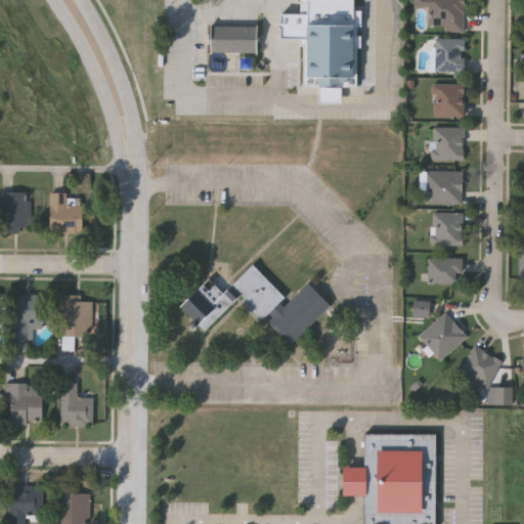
[(353,0),(353,9),(361,9),(361,24),(357,24),(357,34),(361,34),(360,45),(357,45),(356,86),(341,86),(341,102),(319,101),(319,85),(304,85),(304,38),(281,38),(281,12),(300,12),(300,0),(353,0)]
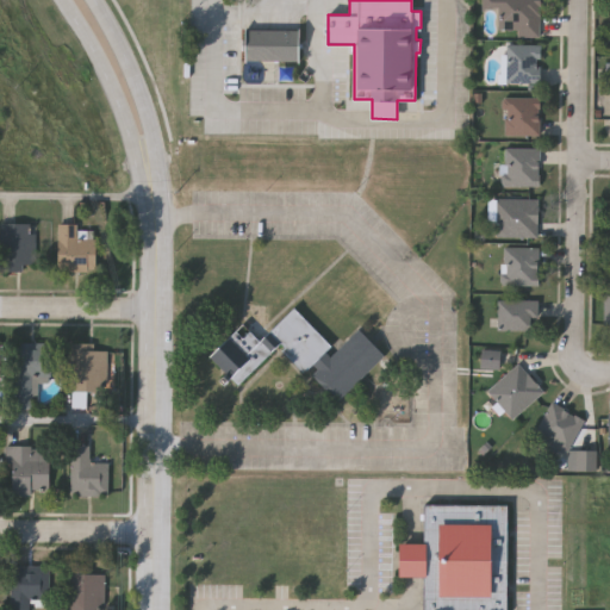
[(539,0),(540,35),(515,35),(515,26),(499,26),(498,0),(539,0)]
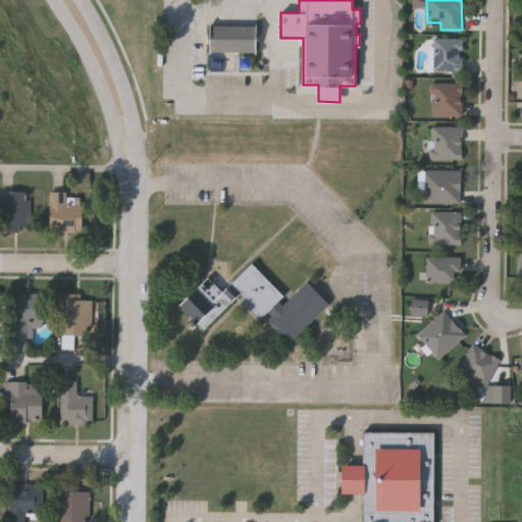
[(210,23),(257,23),(256,52),(210,51),(210,23)]
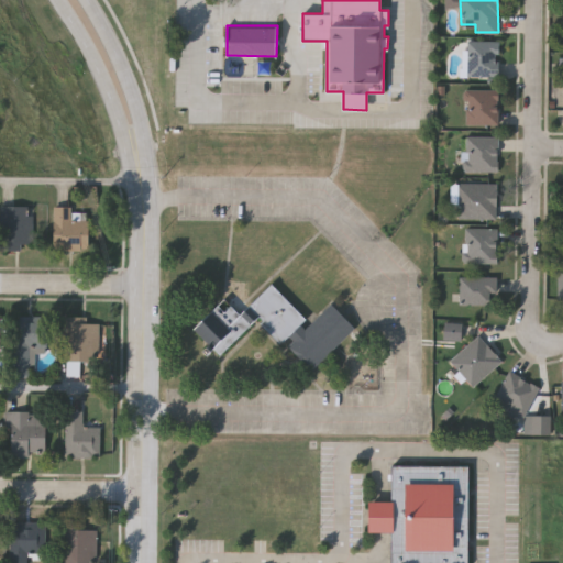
[(498,75),(467,75),(467,40),(498,40),(498,75)]
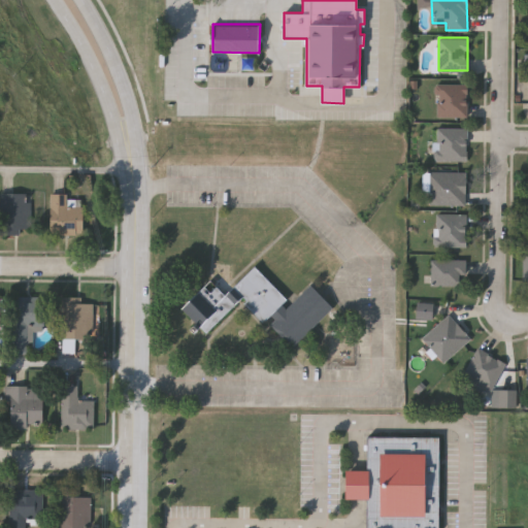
[(436,116),(436,83),(467,83),(467,116),(436,116)]
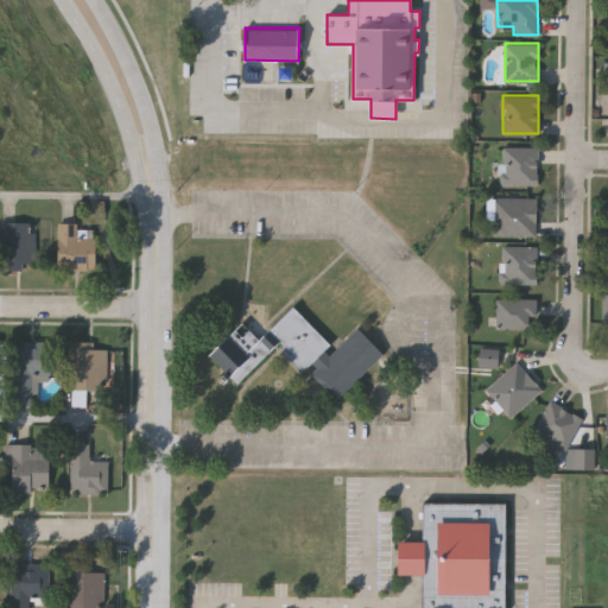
[(537,183),(502,183),(502,146),(537,146),(537,183)]
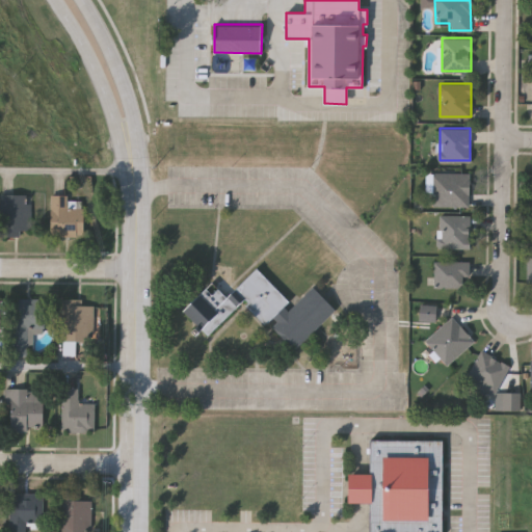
[(469,205),(432,205),(432,171),(469,171),(469,205)]
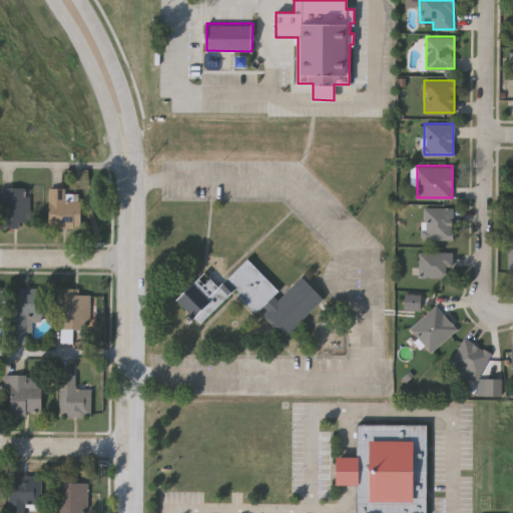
[(0,224),(0,186),(29,186),(29,224),(0,224)]
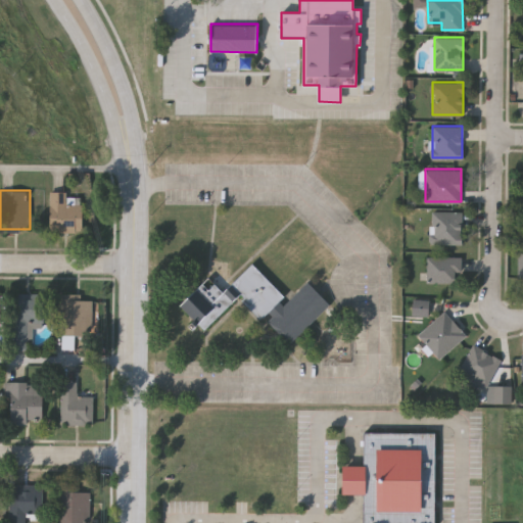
[(51,231),(51,191),(67,191),(67,202),(84,202),(84,231),(51,231)]
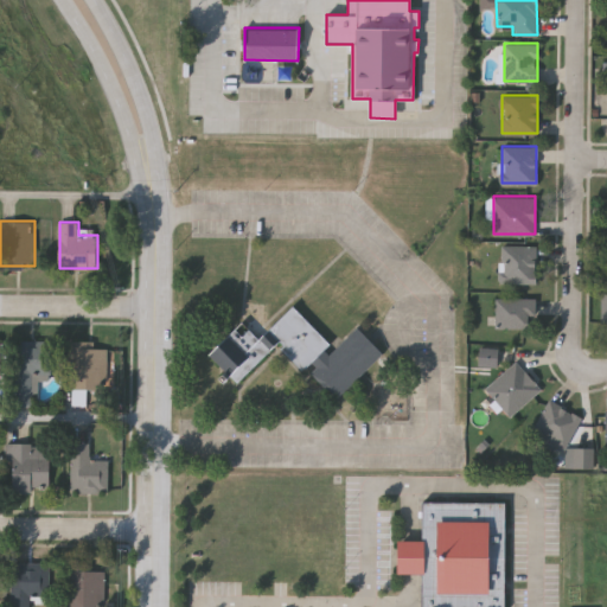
[(535,282),(502,282),(502,244),(535,244),(535,282)]
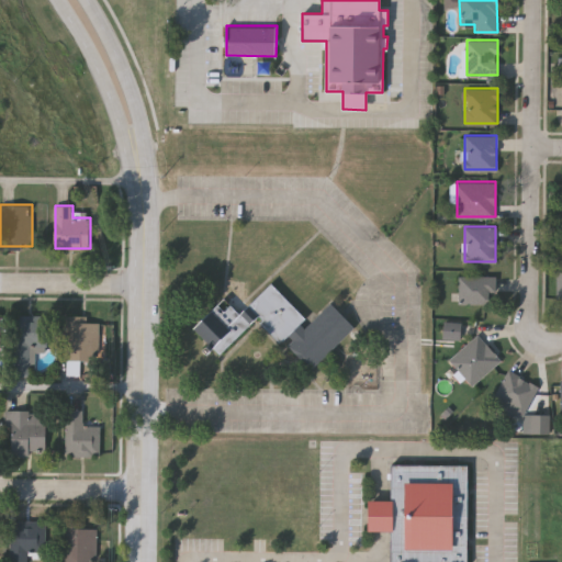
[(459,302),(459,274),(495,274),(495,292),(490,292),(490,302),(459,302)]
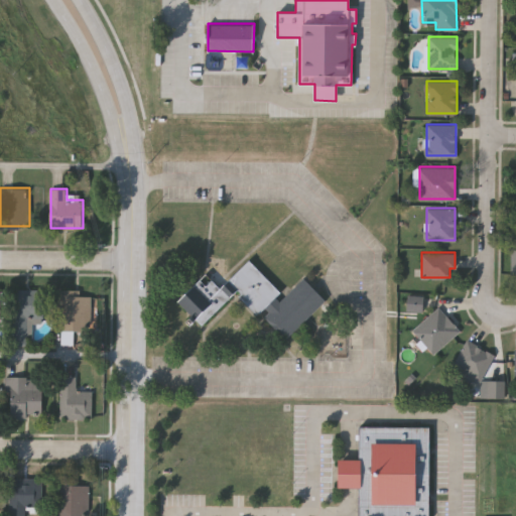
[(327,299),(286,339),(262,312),(259,315),(237,292),(201,326),(177,301),(208,273),(221,287),(250,259),(284,295),(304,276),(327,299)]
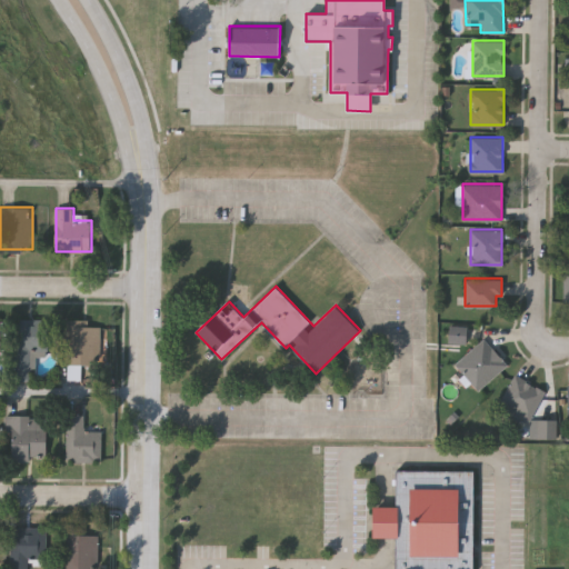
[(15,318),(49,318),(49,352),(33,352),(32,379),(13,379),(15,318)]
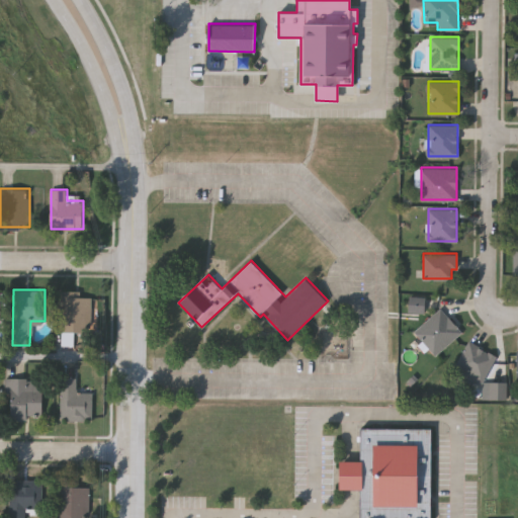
[(82,289),(82,295),(91,295),(91,331),(61,331),(61,289),(82,289)]
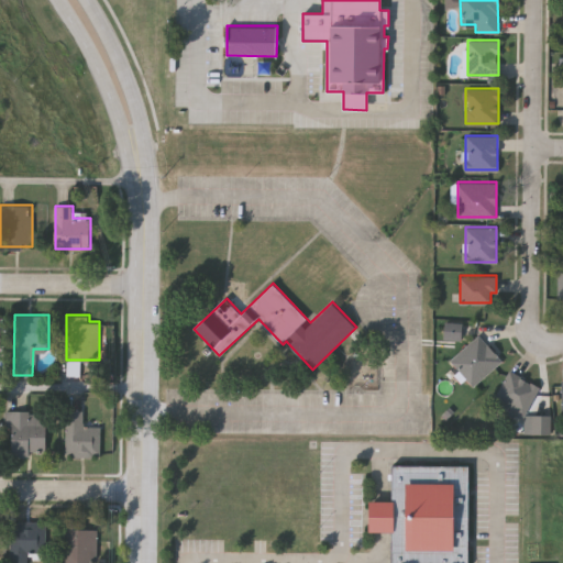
[(444,338),(444,321),(462,321),(462,338),(444,338)]
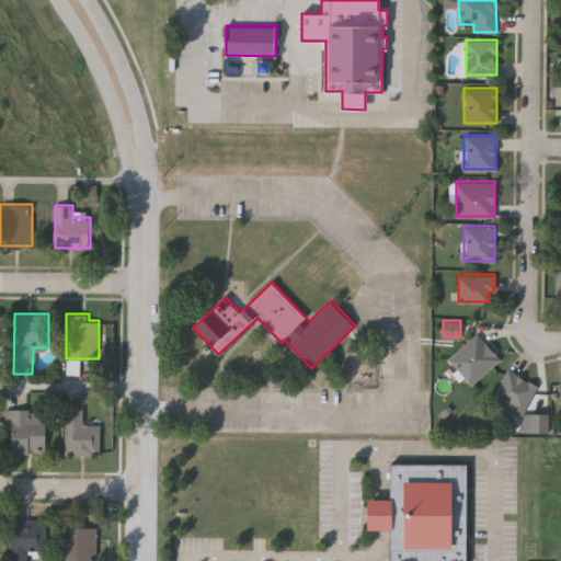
[(500,358),(471,385),(448,358),(477,333),(500,358)]
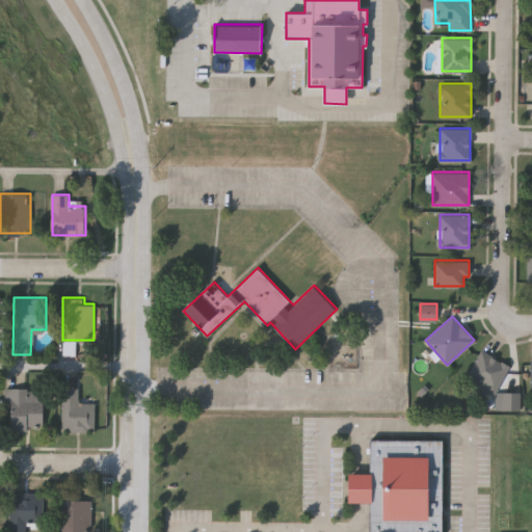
[(496,393),(467,378),(480,349),(509,364),(496,393)]
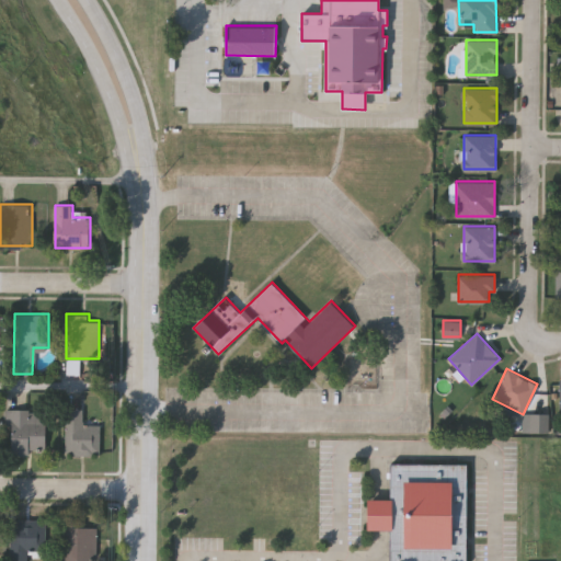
[(12,454),(12,424),(7,424),(7,409),(47,409),(47,454),(12,454)]
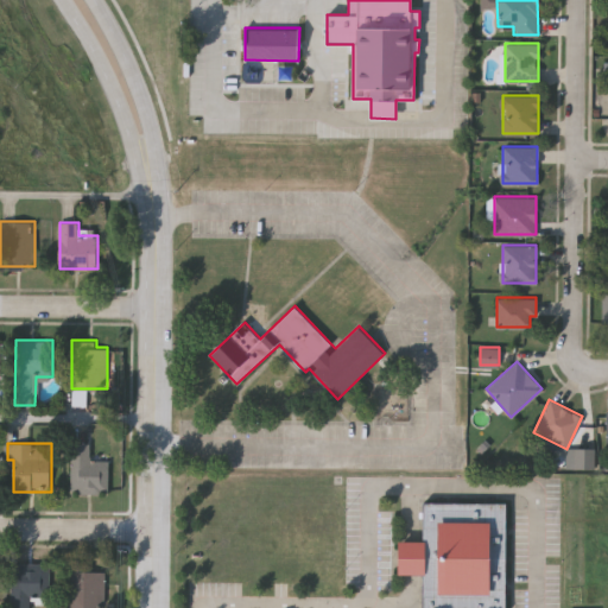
[(90,443),(90,460),(109,460),(109,492),(71,492),(71,443),(90,443)]
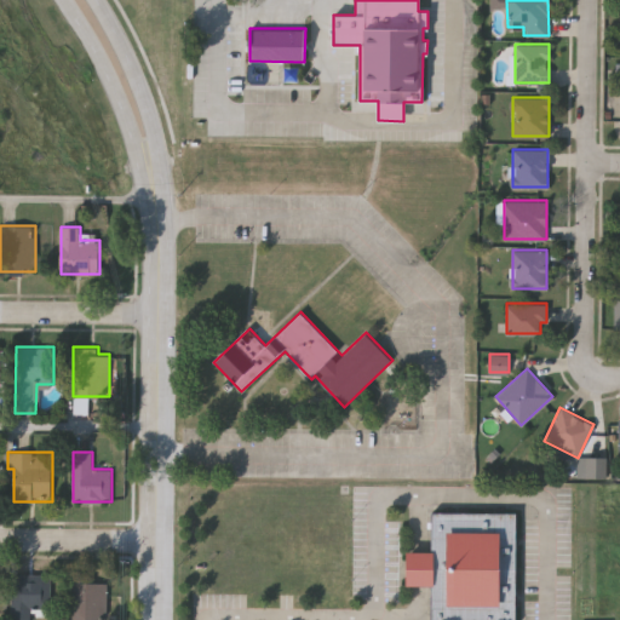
[(608,480),(608,459),(579,458),(579,480),(608,480)]
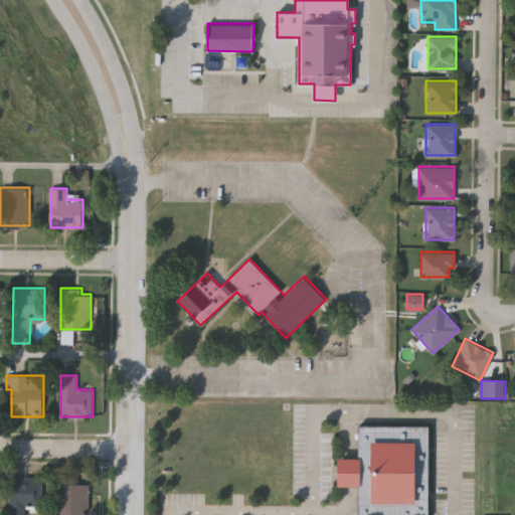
[(428,514),(430,426),(359,425),(359,459),(338,459),(338,486),(359,487),(359,514),(428,514)]
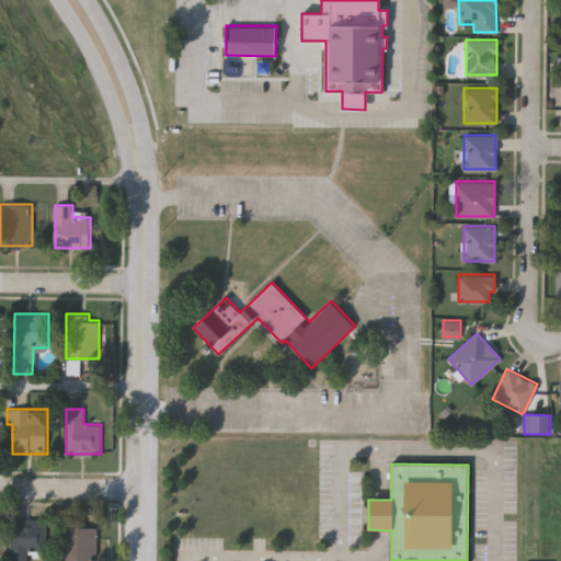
[(45,519),(45,550),(30,550),(30,560),(12,560),(12,519),(45,519)]
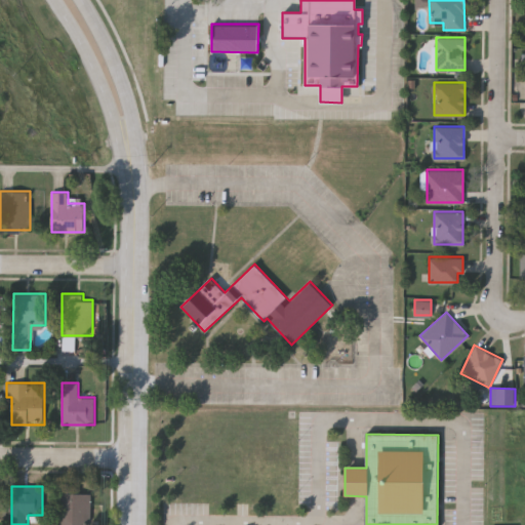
[(90,488),(90,524),(61,524),(61,488),(90,488)]
